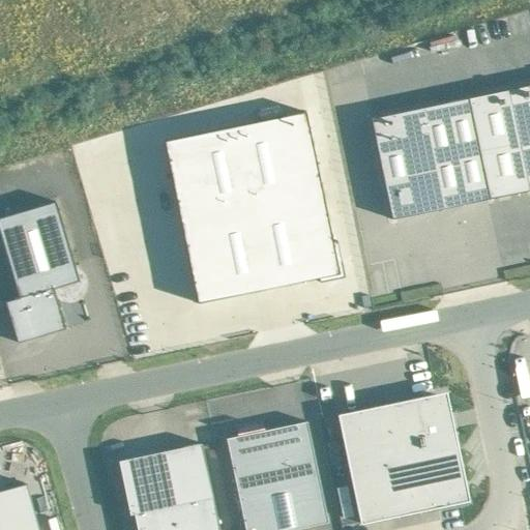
[(468,96),(370,117),(390,219),(489,199),(529,189),(529,85),(468,98),(468,96)]
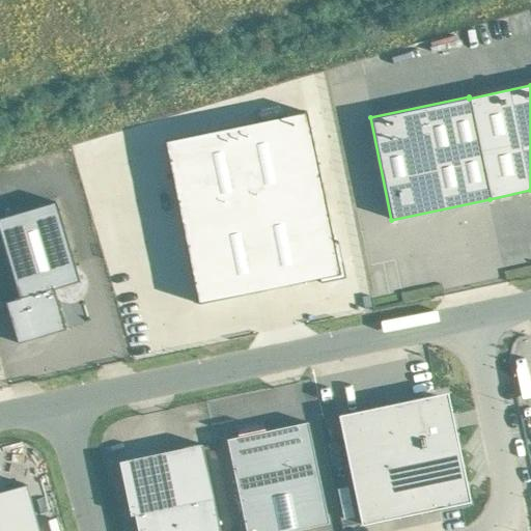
[(307,111),(163,140),(197,304),(318,279),(319,282),(345,277),(337,240),(334,241),(307,111)]
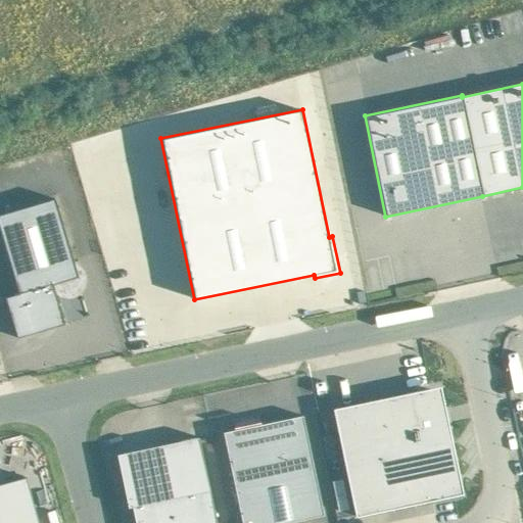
[(5,297),(17,337),(64,324),(52,284),(78,277),(55,198),(0,215),(0,229),(19,293),(5,297)]
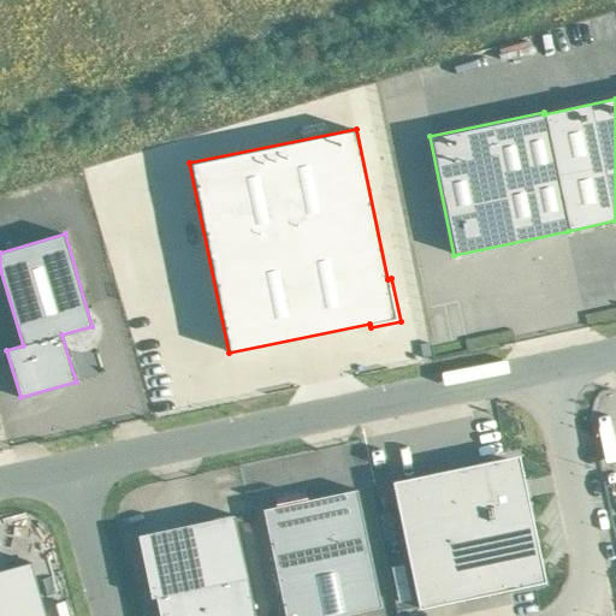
[(427,342),(420,343),(422,357),(431,356),(427,342)]
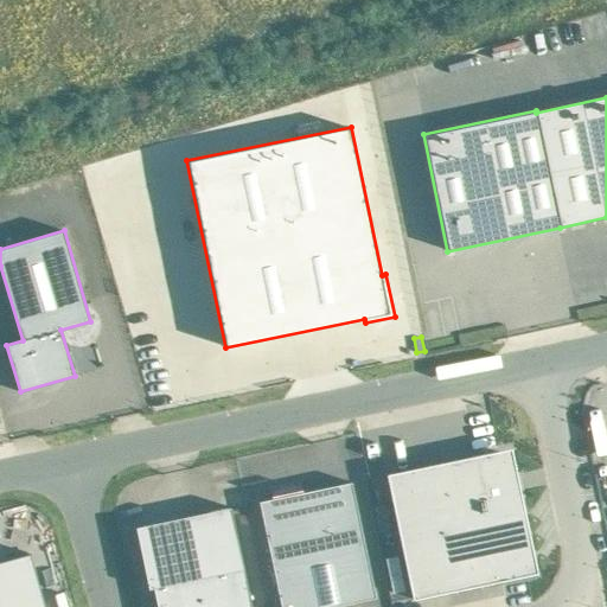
[(492,452),(387,474),(413,600),(518,577),(522,576),(526,573),(530,569),(532,564),(532,560),(532,555),(521,498),(516,499),(515,492),(511,475),(516,474),(516,473),(515,467),(512,462),(510,459),(506,455),(502,453),(499,453),(496,452),(492,452)]
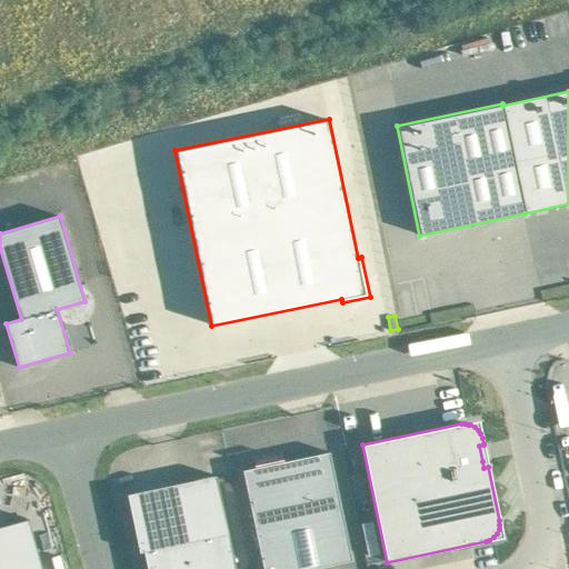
[(311,568),(352,560),(329,452),(242,470),(262,568),(311,568)]
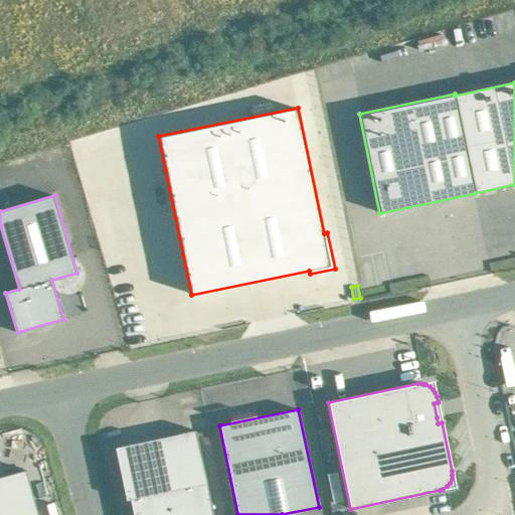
[(213,514),(195,431),(135,444),(119,465),(126,500),(130,499),(133,514),(213,514)]
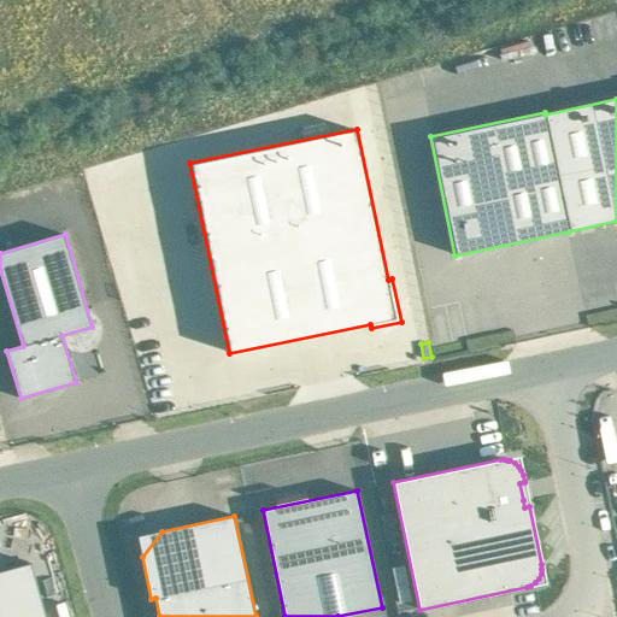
[(0,616),(45,616),(30,563),(0,571),(0,616)]
